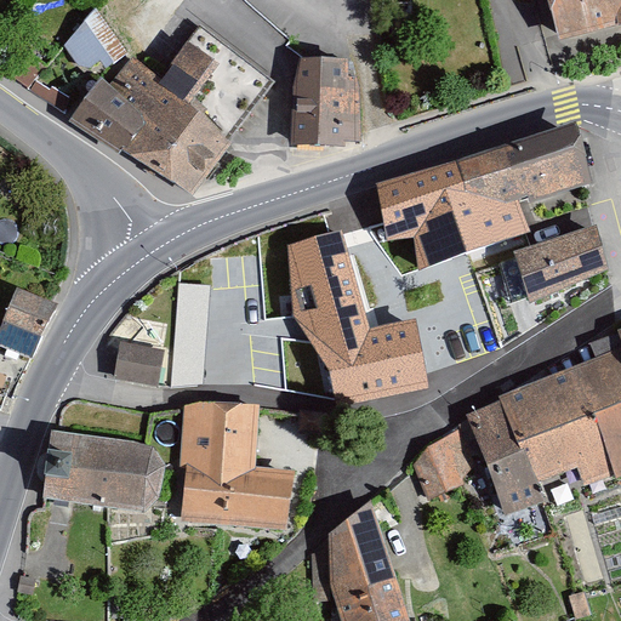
[(620,21),(620,0),(550,0),(560,38),(620,21)]
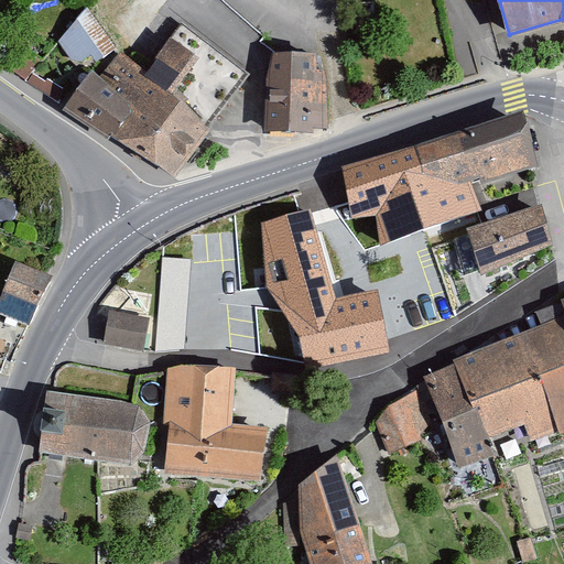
[(116,47),(86,8),(57,42),(82,73),(116,47)]
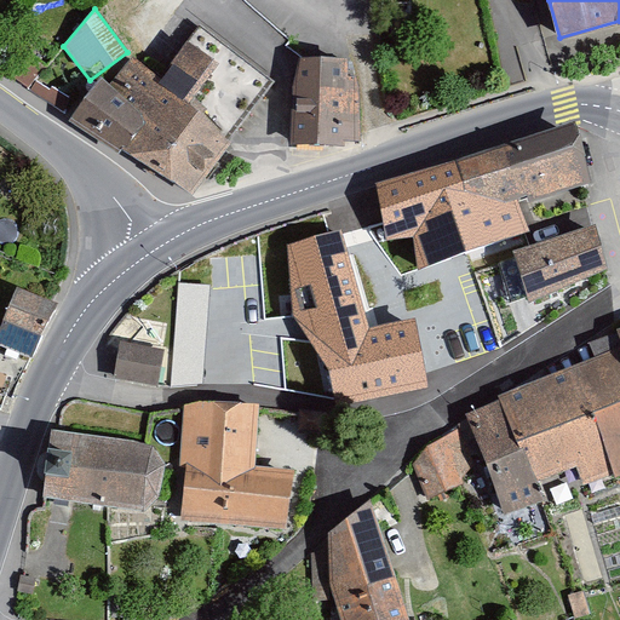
[(270,84),(200,28),(158,80),(136,63),(112,89),(101,84),(74,118),(188,195),(270,84)]
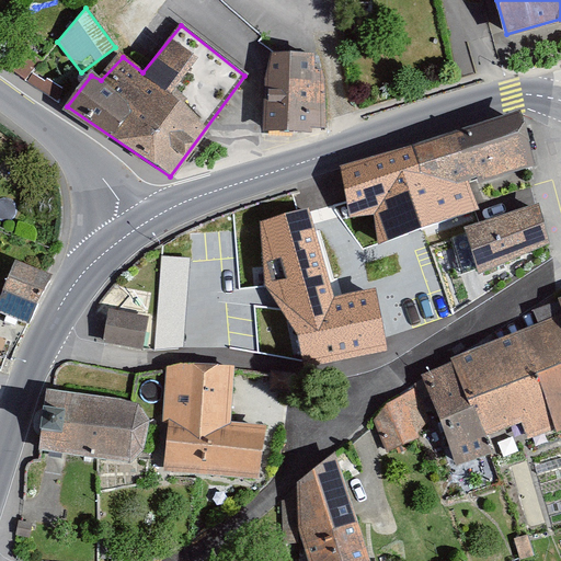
[(316,53),(273,53),(266,76),(266,125),(312,125),(312,122),(325,122),(324,71),(317,71),(316,53)]
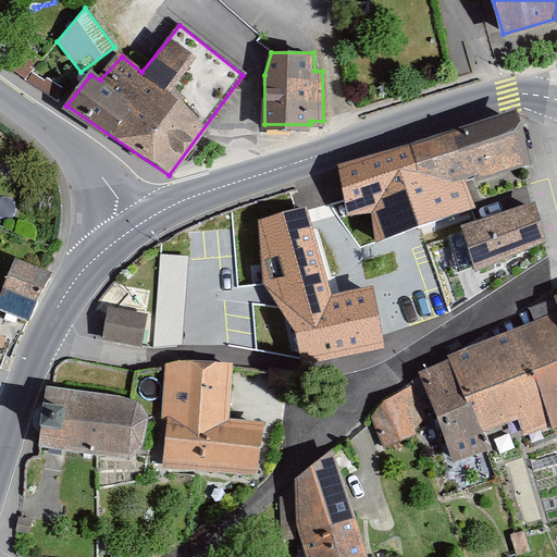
[(532,157),(517,110),(405,147),(429,220),(475,205),(467,177),(532,157)]
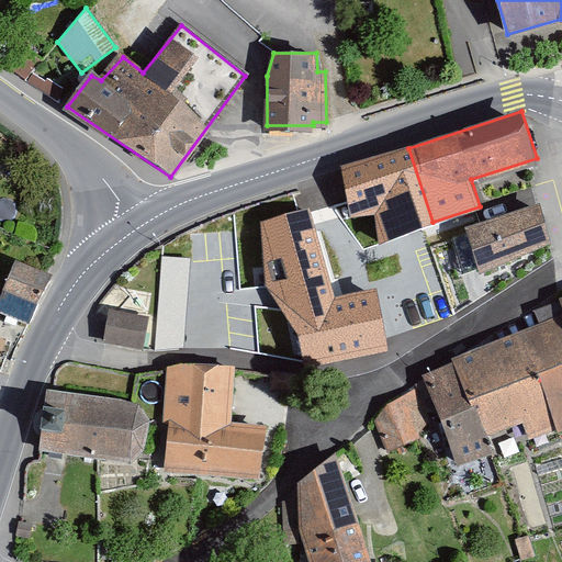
[(433,222),(408,148),(343,166),(351,218),(375,216),(381,245),(433,222)]
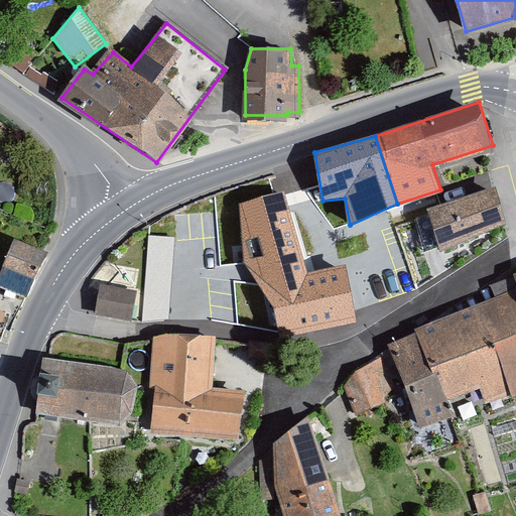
[(507,219),(496,187),(424,211),(437,251),(507,219)]
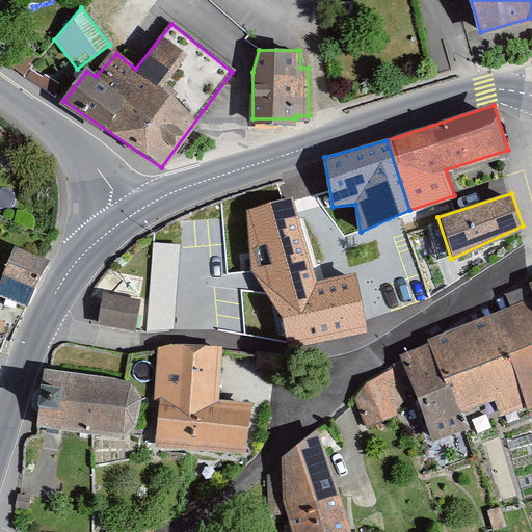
[(293,198),(246,212),(253,274),(283,319),(288,347),(368,331),(355,274),(316,281),(293,198)]
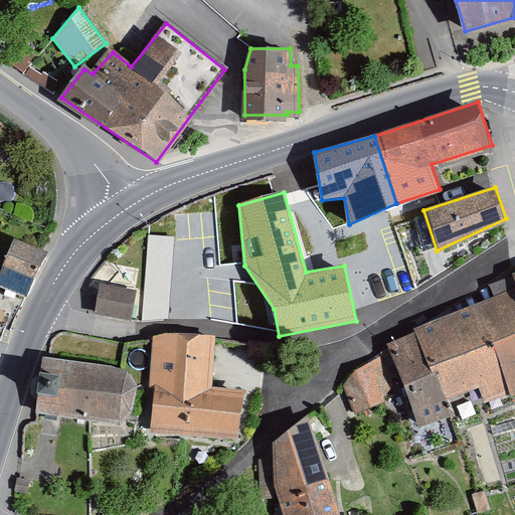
[(42,254),(15,244),(0,282),(0,284),(25,295),(42,254)]
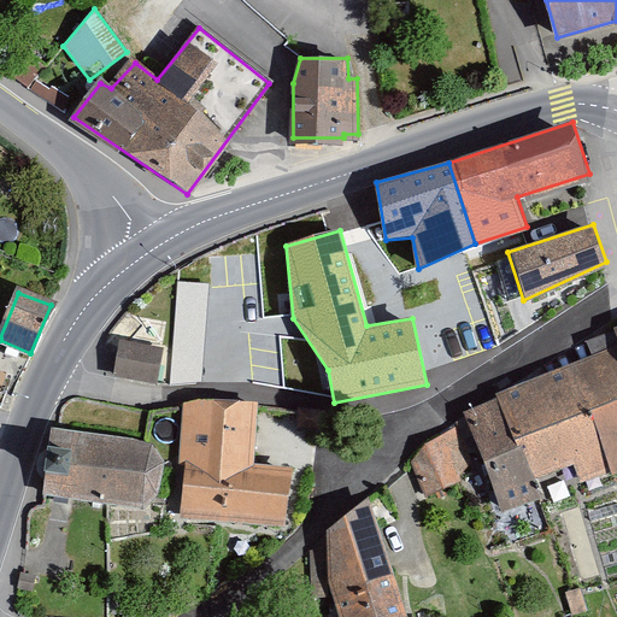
[(162,351),(124,342),(118,372),(154,381),(162,351)]
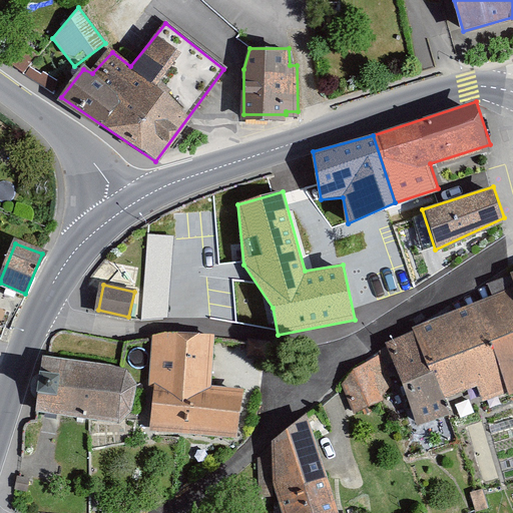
[(512,288),(475,302),(491,342),(509,395),(512,393),(512,288)]
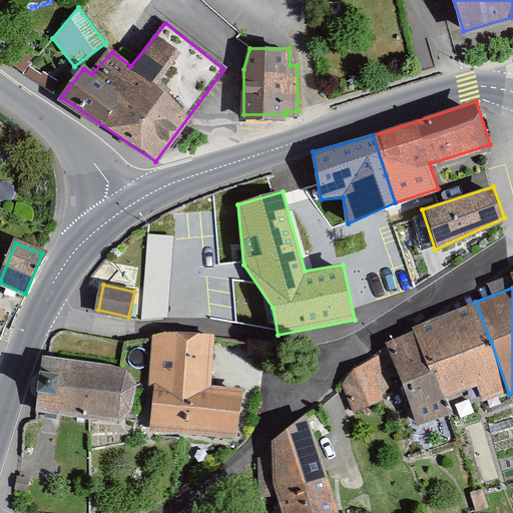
[(491,342),(475,302),(413,328),(414,332),(441,400),(446,399),(477,388),(483,402),(509,395),(491,342)]
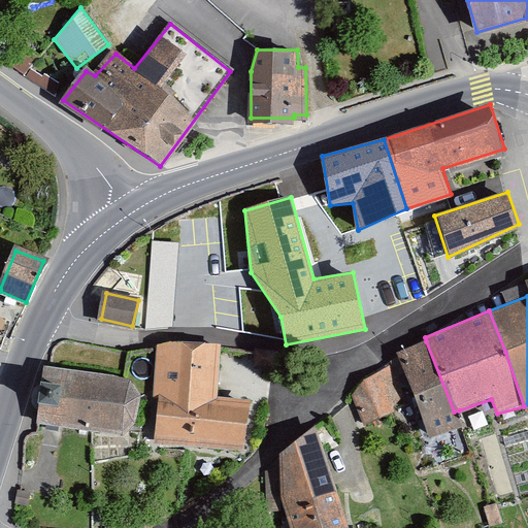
[(454,411),(426,341),(397,353),(400,361),(414,396),(430,437),(460,426),(454,411)]
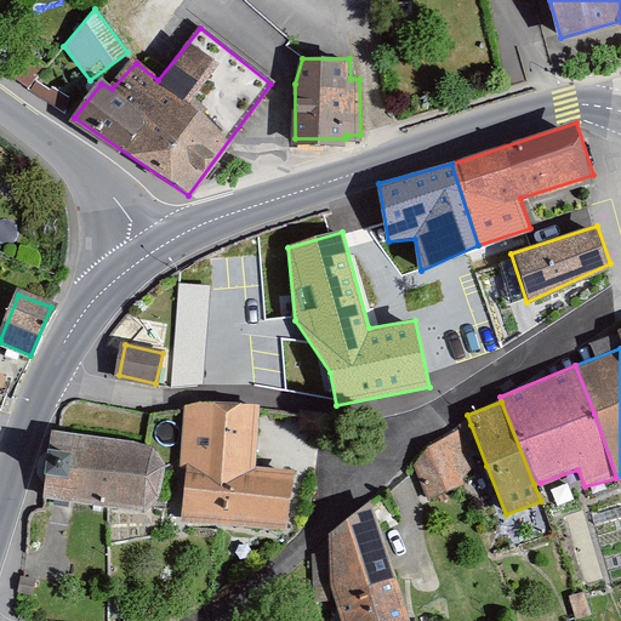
[(256,409),(193,405),(186,513),(286,524),(292,473),(252,468),(256,409)]
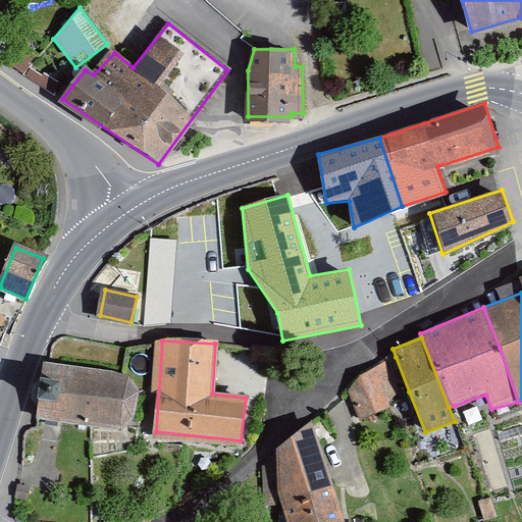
[(409,392),(396,357),(360,376),(349,390),(360,420),(390,408),(409,392)]
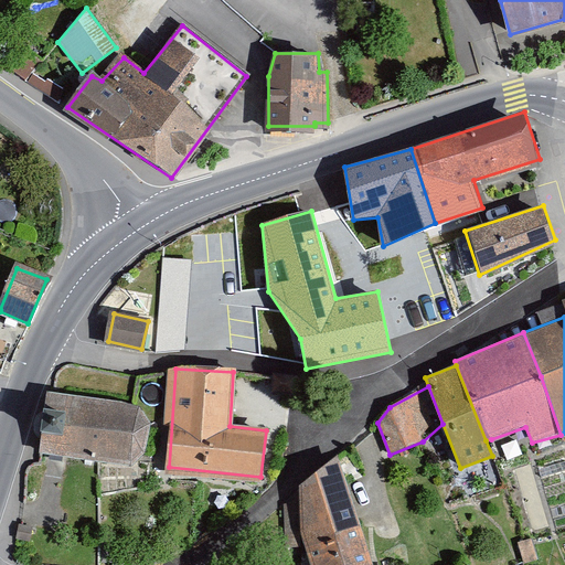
[(42,433),(40,454),(131,468),(146,454),(151,425),(139,407),(46,392),(45,411),(67,414),(64,436),(42,433)]
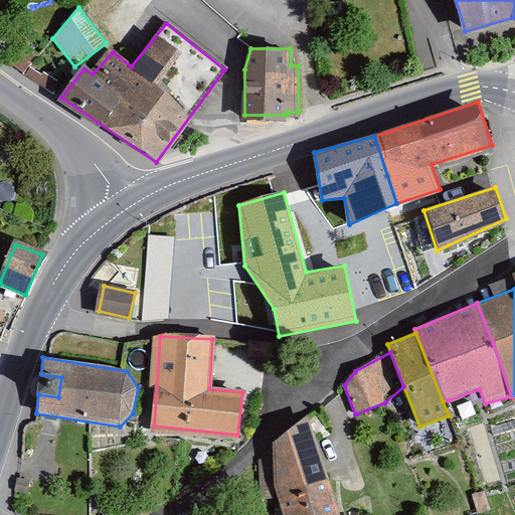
[(41,374),(38,394),(58,397),(61,377),(41,374)]
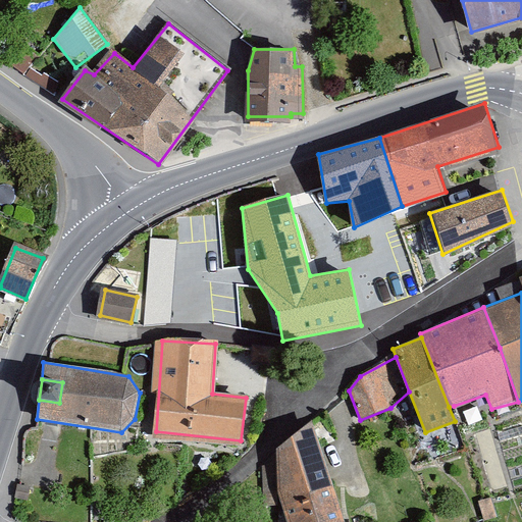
[(341,521),(312,423),(277,450),(277,487),(289,521),(341,521)]
